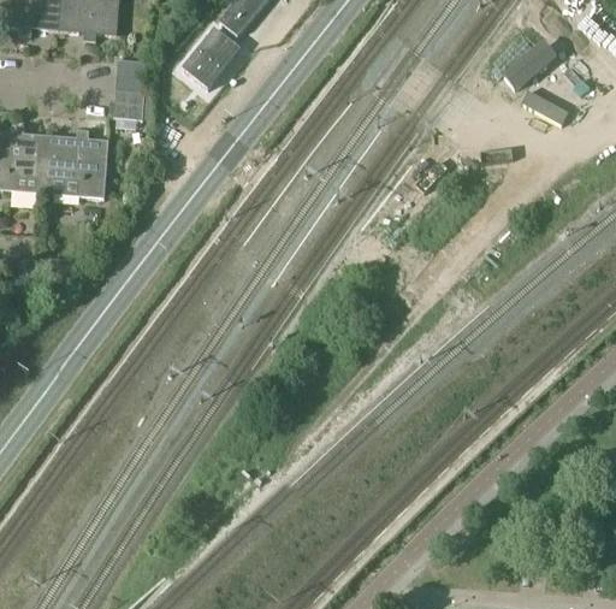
[(1,0),(0,18),(0,23),(21,25),(19,33),(31,34),(33,27),(59,29),(60,0),(1,0)]
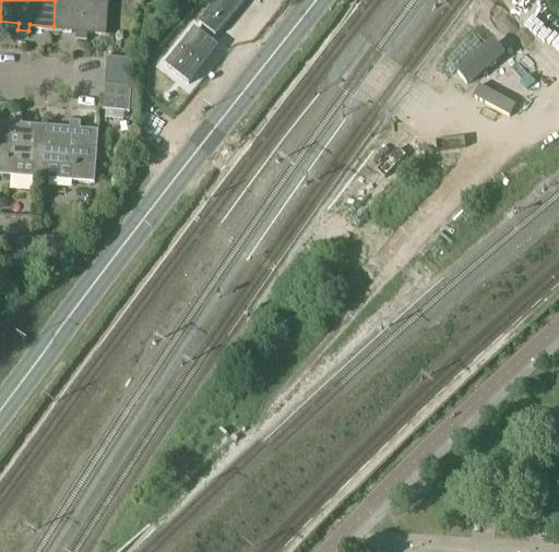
[(55,0),(54,26),(78,27),(76,34),(87,35),(88,28),(105,30),(107,0),(55,0)]
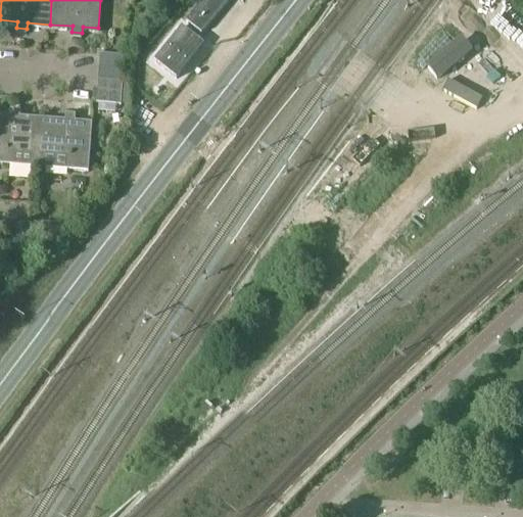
[(199,0),(187,16),(201,29),(225,0),(199,0)]
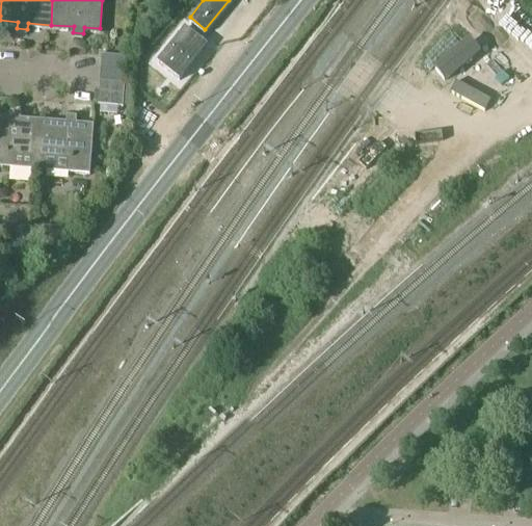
[(179,30),(157,57),(180,76),(201,49),(208,41),(185,22),(179,30)]
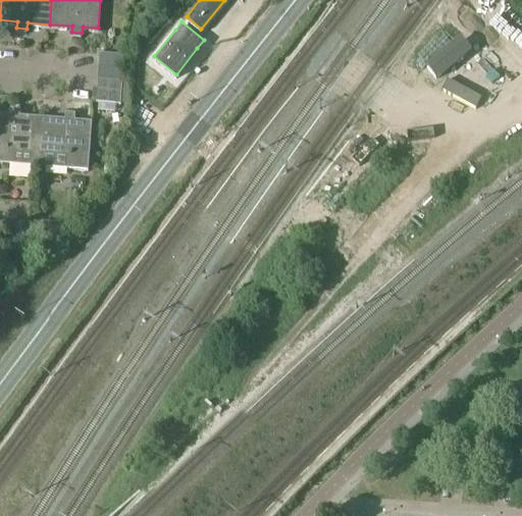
[(460,37),(427,63),(436,72),(468,46),(460,37)]
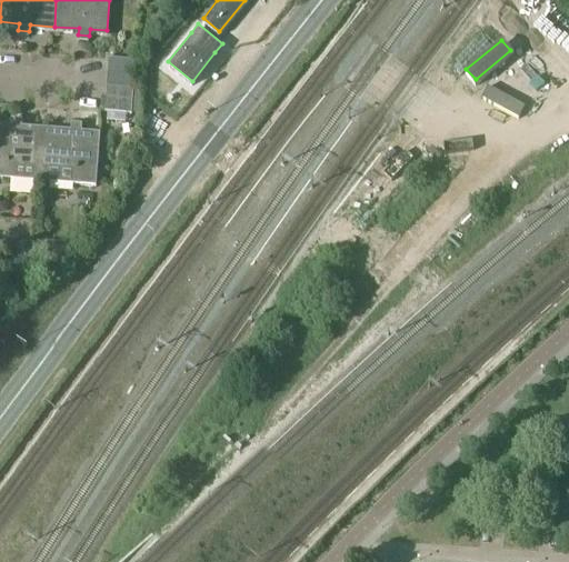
[(136,54),(109,52),(108,67),(135,69),(136,54)]
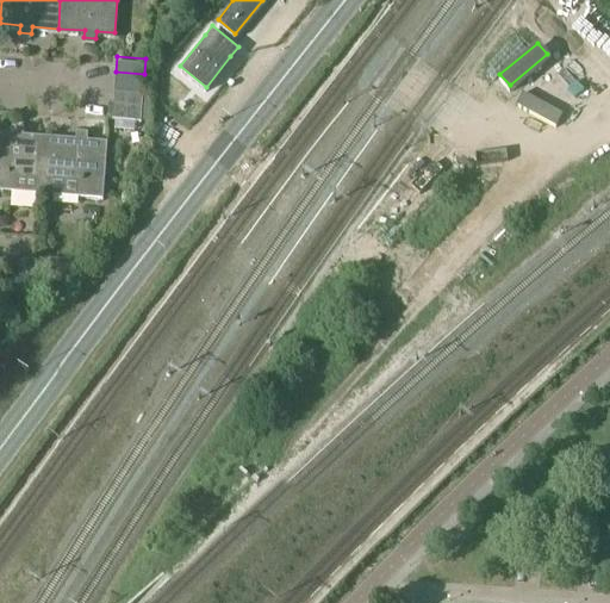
[(143,88),(144,74),(116,72),(114,86),(143,88)]
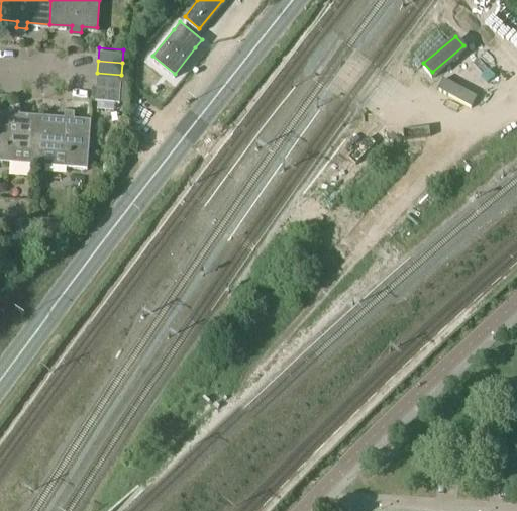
[(120,86),(121,75),(97,73),(96,85),(120,86)]
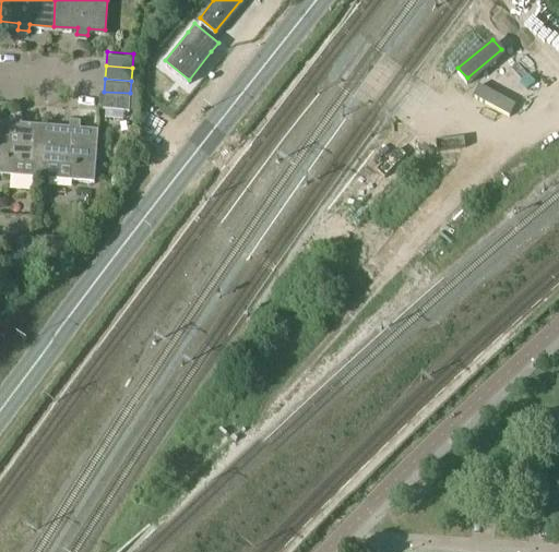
[(129,106),(130,93),(104,92),(103,105),(129,106)]
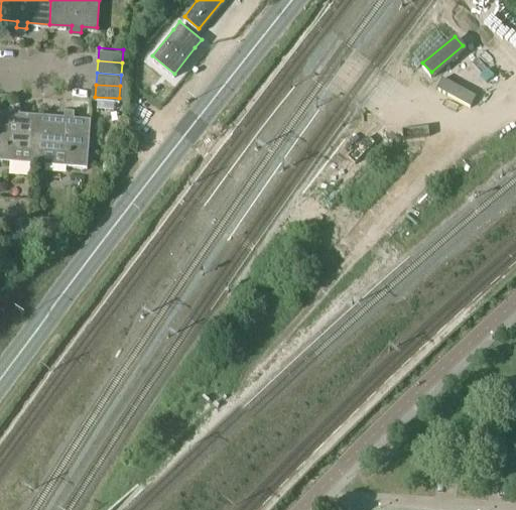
[(0,156),(10,158),(38,160),(42,112),(21,110),(21,104),(12,103),(11,110),(0,108),(0,156)]
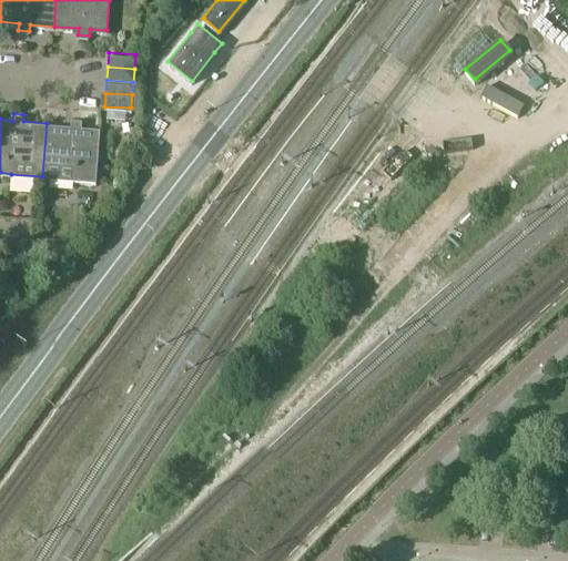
[(95,181),(100,128),(82,126),(83,119),(72,118),(71,125),(47,123),(42,176),(95,181)]
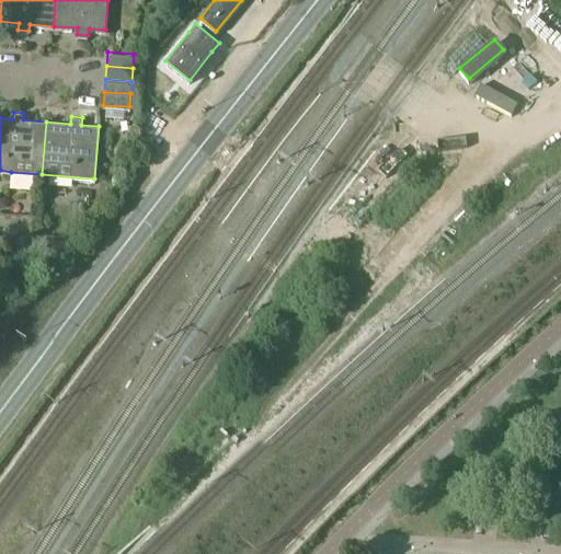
[(47,234),(46,246),(58,247),(59,235),(47,234)]
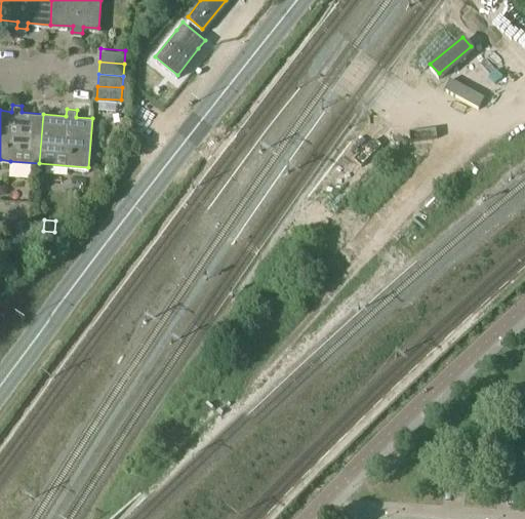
[(27,221),(15,224),(17,235),(29,232),(27,221)]
